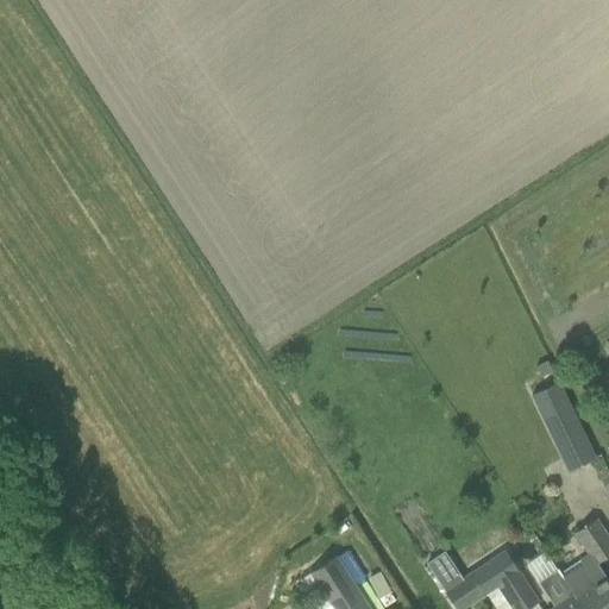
[(558,382),(533,395),(570,470),(595,458),(558,382)]
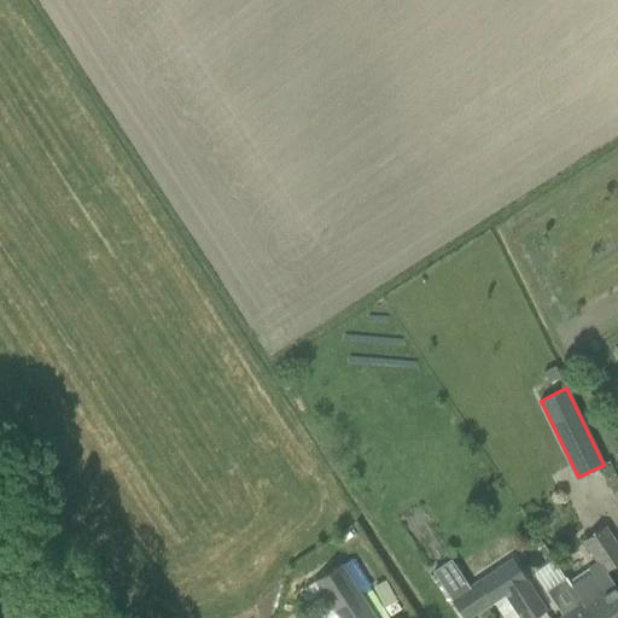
[(617,617),(617,590),(614,584),(607,572),(617,565),(617,547),(605,528),(583,542),(596,563),(588,567),(592,572),(571,586),(592,617),(617,617)]
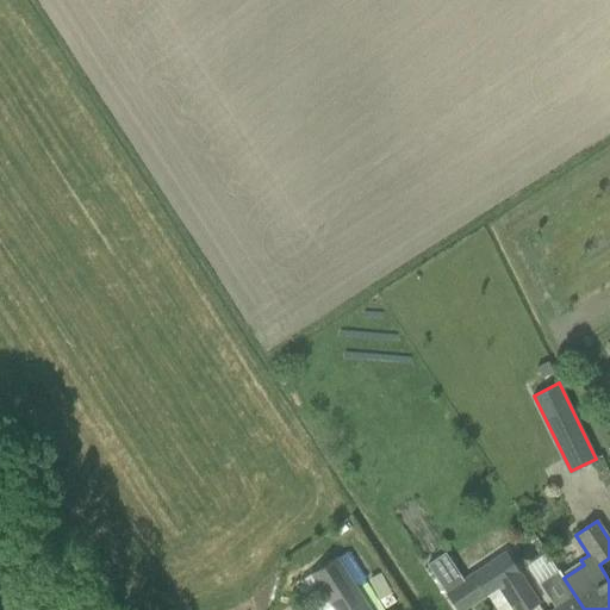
[(462,579),(444,552),(427,564),(455,609),(465,609),(486,596),(472,573),(462,579)]
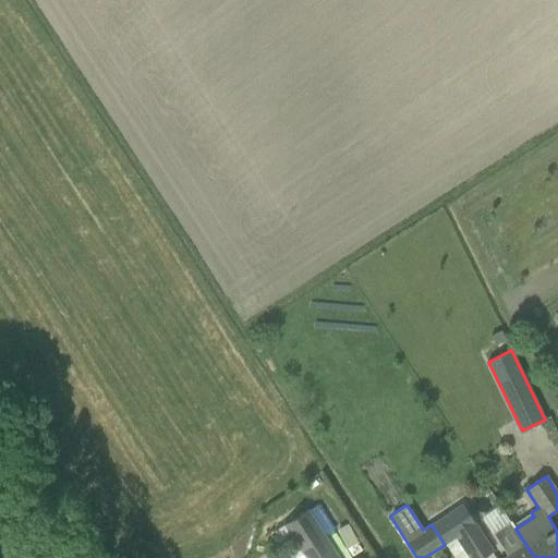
[(336,557),(306,510),(283,524),(286,528),(304,557),(336,557)]
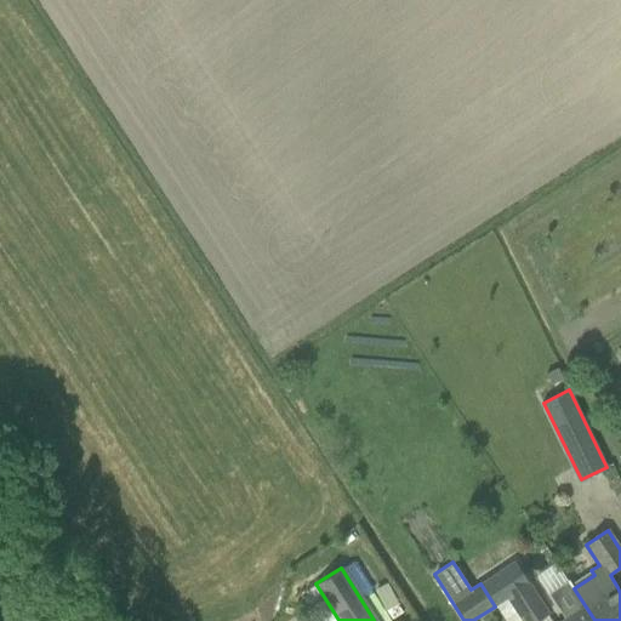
[(548,594),(564,620),(594,620),(574,588),(569,581),(548,594)]
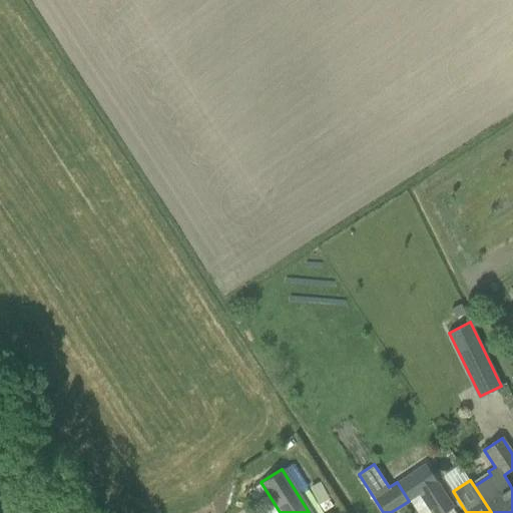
[(445,512),(453,508),(435,481),(418,492),(431,512),(432,512),(445,512)]
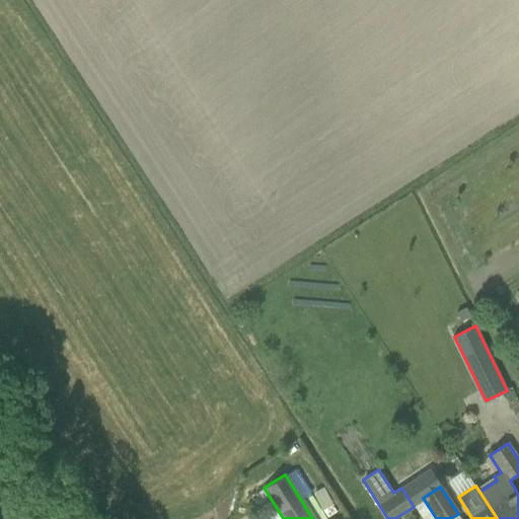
[(434,518),(436,518),(423,498),(414,504),(423,518),(434,518)]
